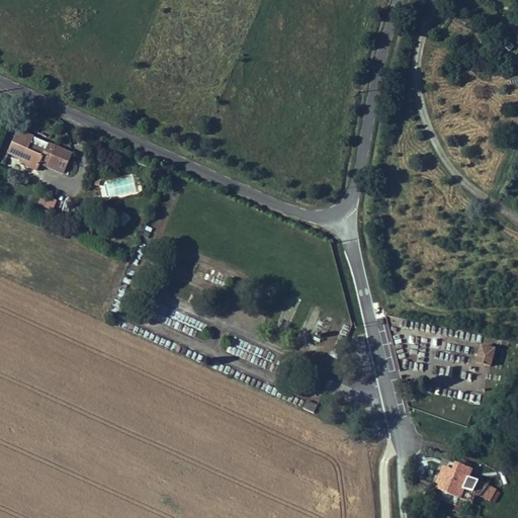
[(40,164),(41,161),(64,172),(72,155),(49,144),(45,152),(30,145),(34,138),(18,131),(9,153),(24,160),(22,164),(37,171),(40,164)]
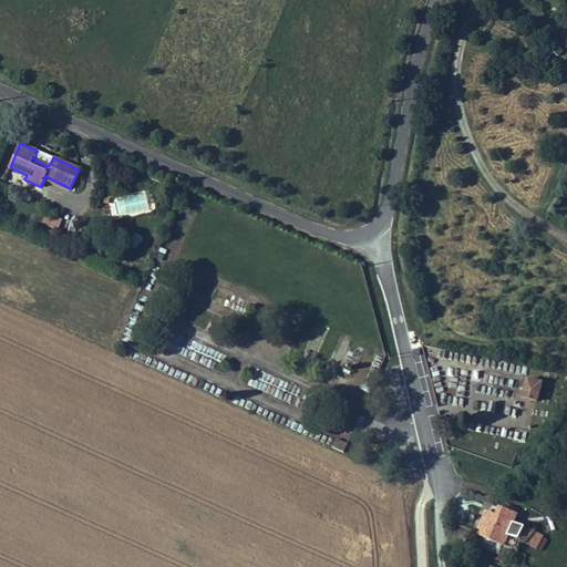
[(45,176),(44,179),(69,192),(70,188),(45,176)]
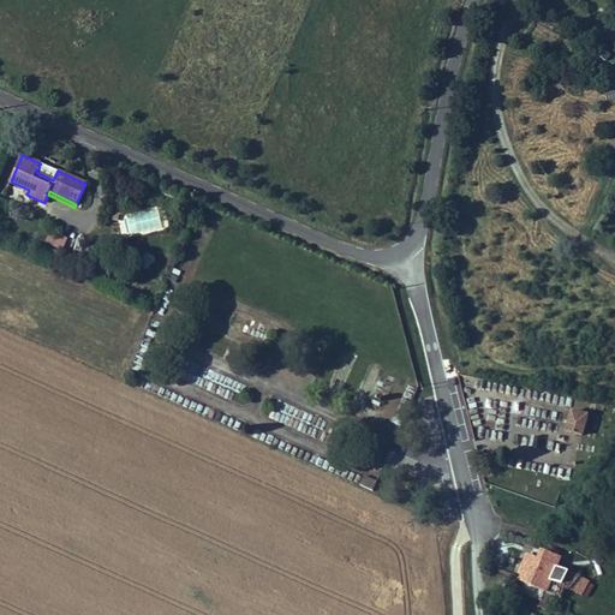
[(125,212),(123,207),(113,209),(112,219),(118,220),(119,213),(125,212)]
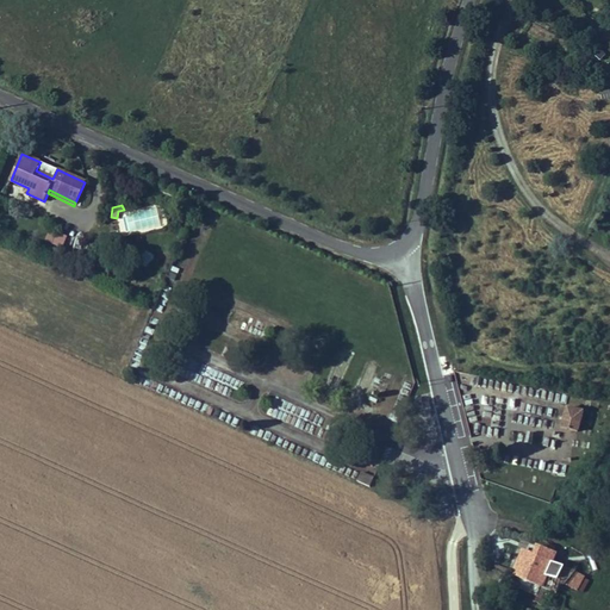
[(51,242),(56,232),(49,230),(45,240),(51,242)]
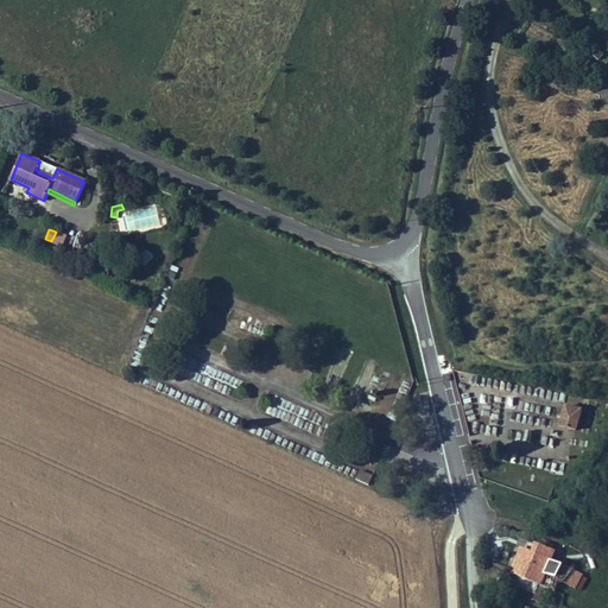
[(151,314),(158,317),(172,287),(165,284),(151,314)]
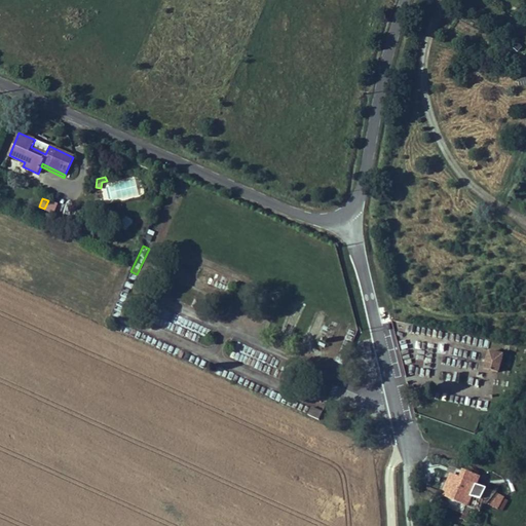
[(192,323),(190,329),(207,335),(209,329),(192,323)]
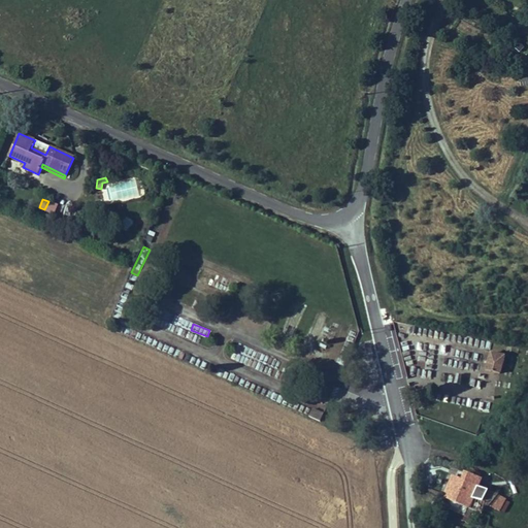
[(485,370),(499,373),(503,356),(490,353),(485,370)]
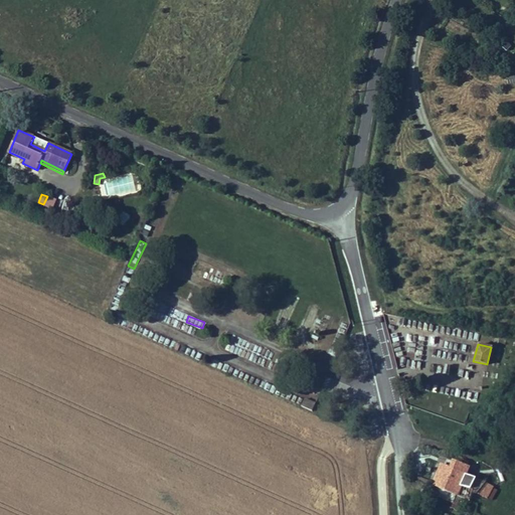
[(439,351),(438,357),(451,359),(452,352),(439,351)]
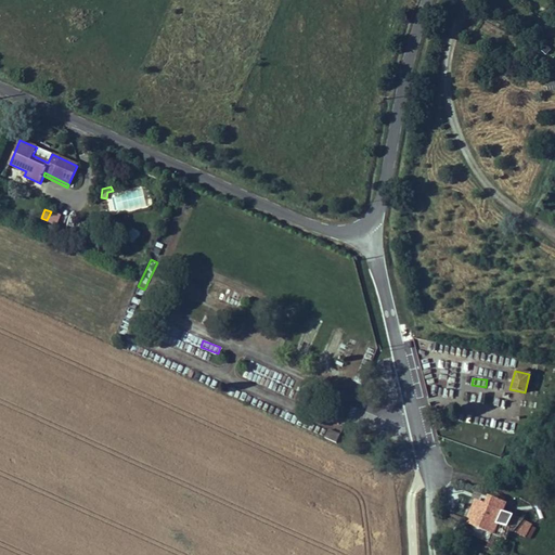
[(483,403),(483,395),(469,394),(468,402),(483,403)]
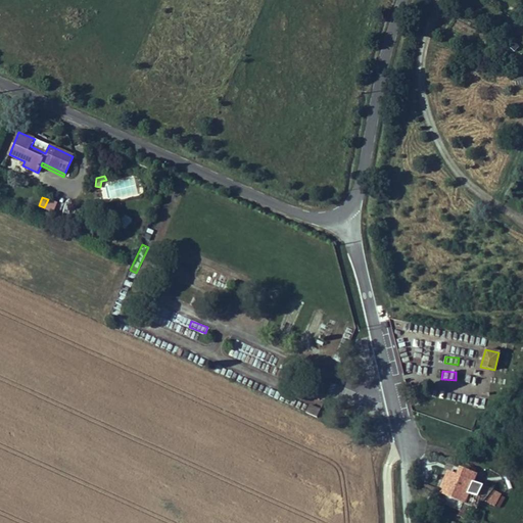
[(305,412),(317,417),(319,410),(308,405),(305,412)]
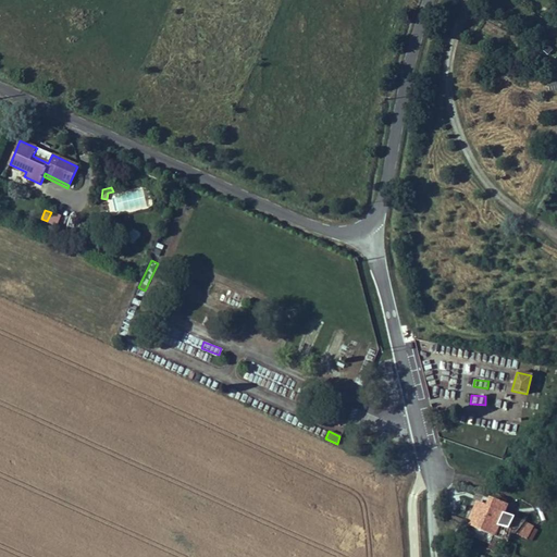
[(498,525),(503,515),(491,509),(477,503),(472,515),(498,525)]
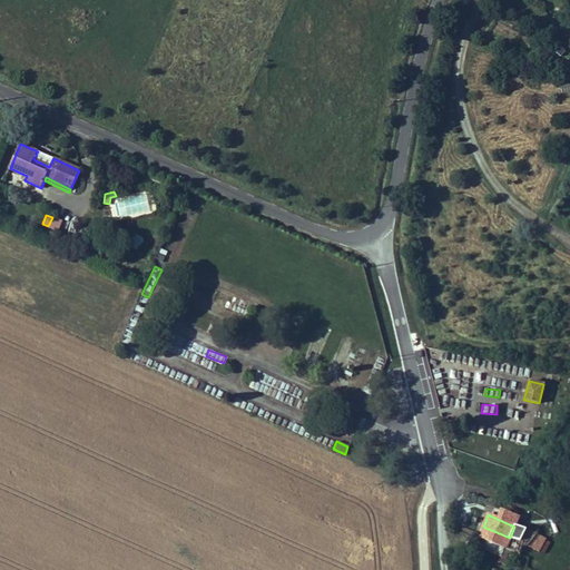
[(504,518),(502,521),(514,527),(517,522),(504,518)]
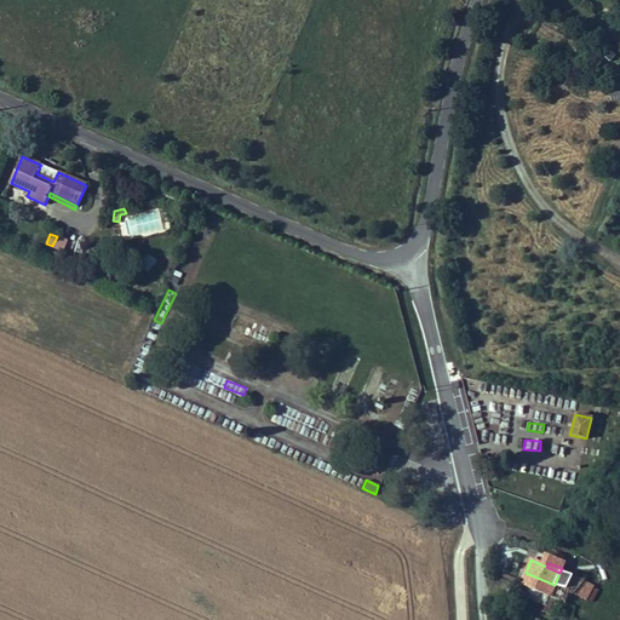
[(549,597),(554,586),(555,585),(526,573),(520,585),(549,597)]
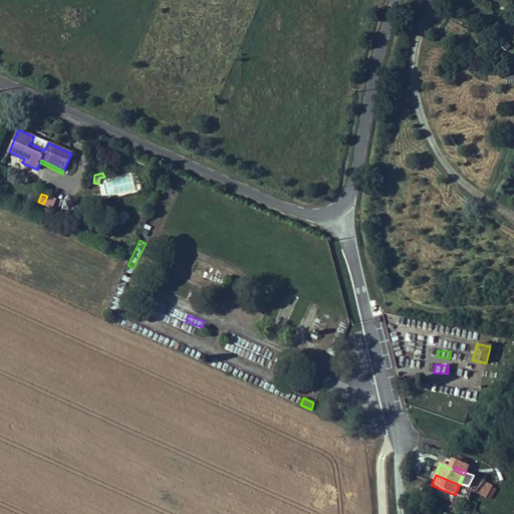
[(487,496),(491,487),(492,485),(483,481),(480,480),(472,477),(464,475),(460,485),(459,486),(468,488),(487,496)]
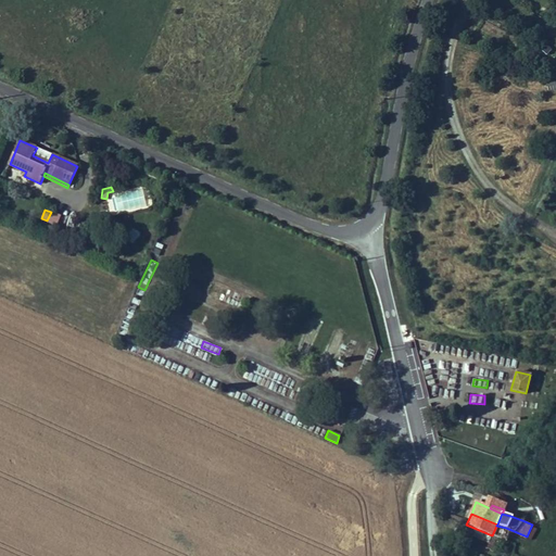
[(531,527),(527,536),(532,538),(536,529),(531,527)]
